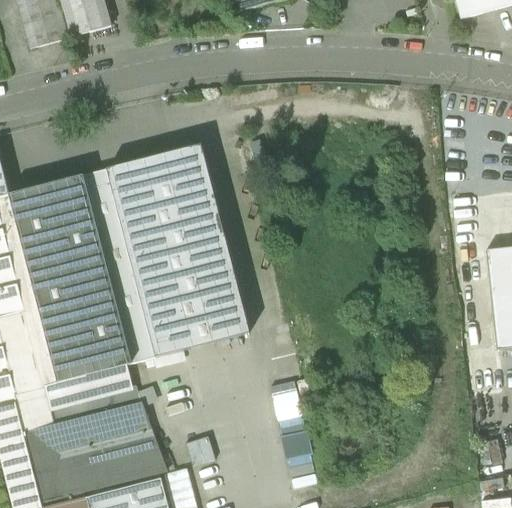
[(16,0),(30,48),(68,37),(57,0),(16,0)]
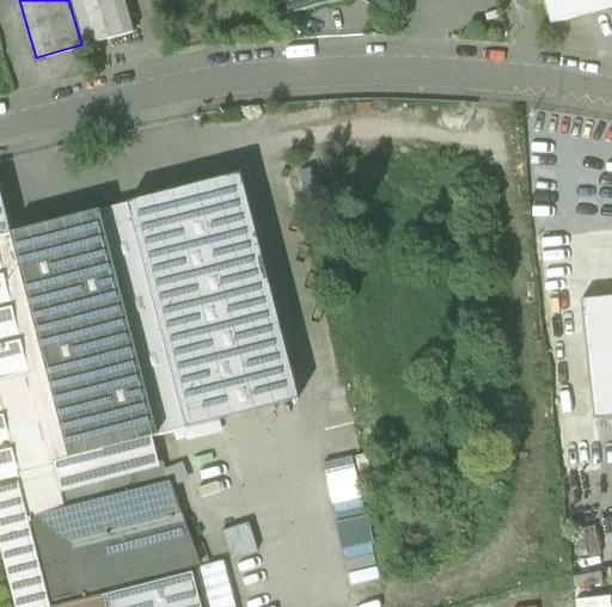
[(72,0),(85,43),(133,30),(123,0),(72,0)]
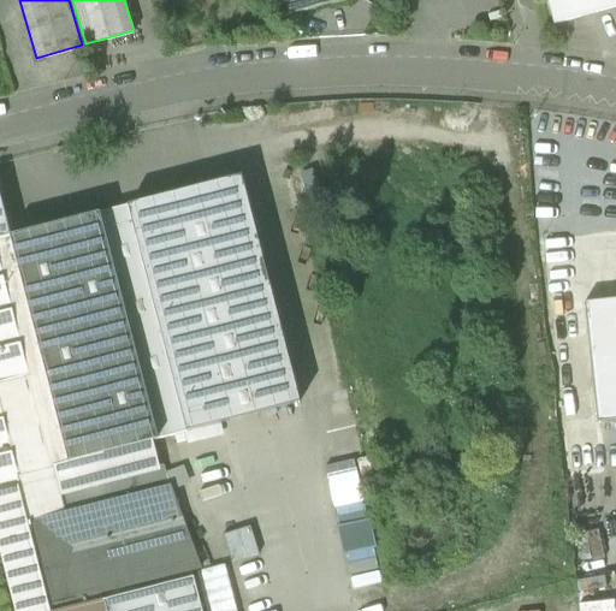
[(283,0),(288,13),(335,0),(283,0)]
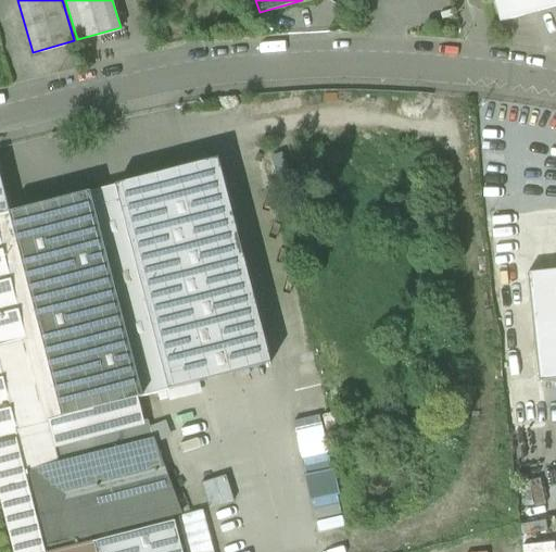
[(494,0),(500,20),(555,3),(555,0),(494,0)]
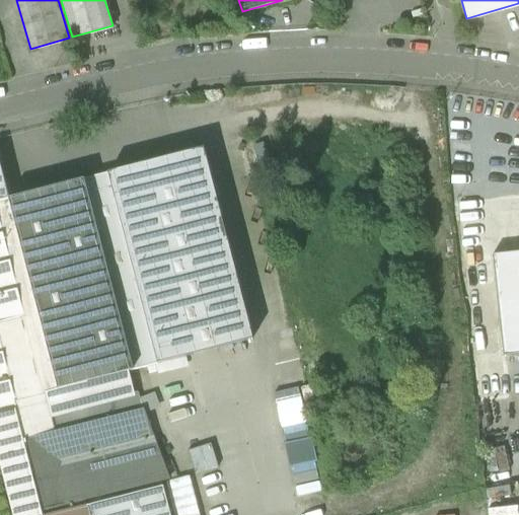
[(203,146),(83,176),(133,368),(252,337),(203,146)]
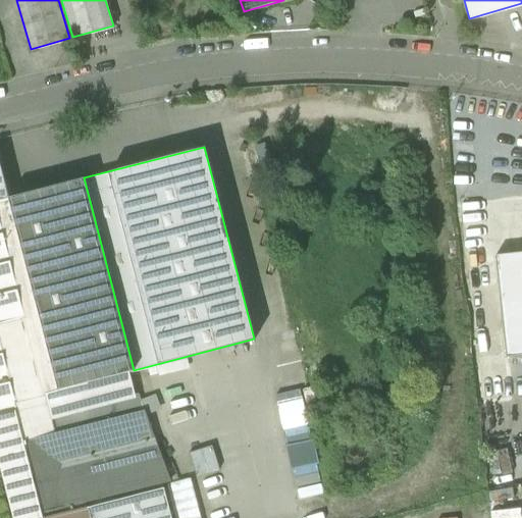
[(0,199),(9,197),(0,163),(0,199)]
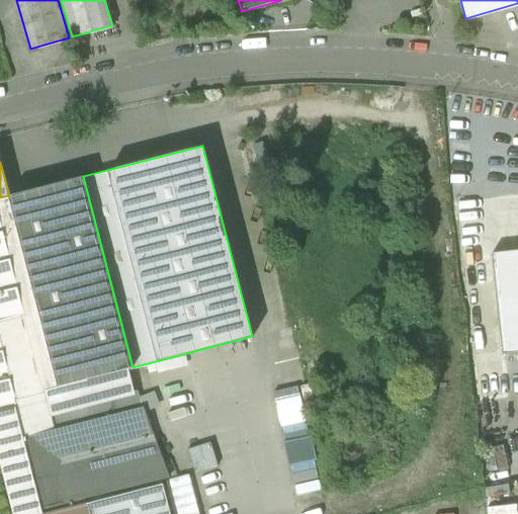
[(127,368),(133,367),(83,176),(9,195),(0,197),(0,225),(42,390),(127,368)]
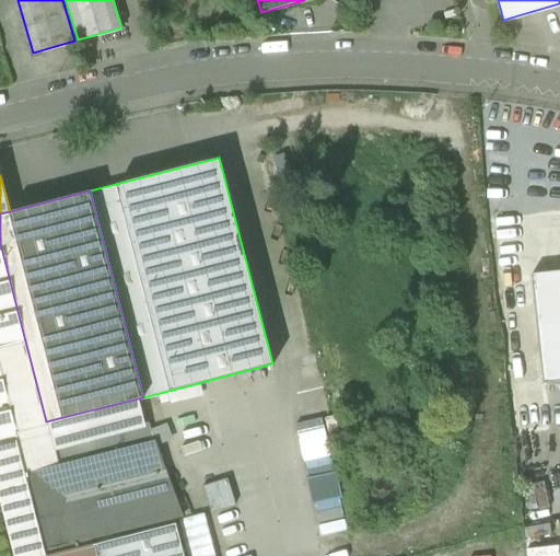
[(95,555),(93,543),(91,537),(174,517),(183,514),(158,444),(151,427),(149,421),(144,423),(53,446),(46,421),(0,243),(0,501),(13,555),(95,555)]
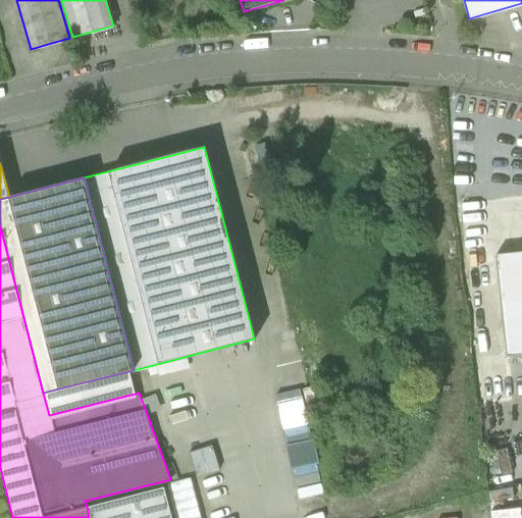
[(521,251),(494,254),(506,355),(521,353),(521,251)]
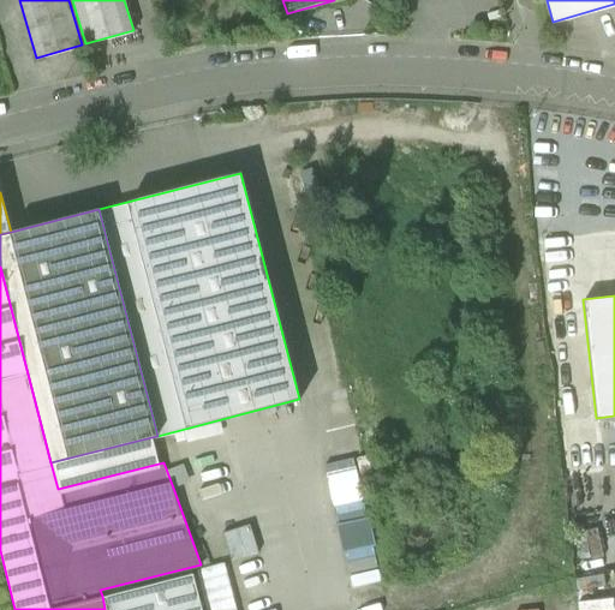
[(159,464),(151,437),(51,462),(58,489),(159,464)]
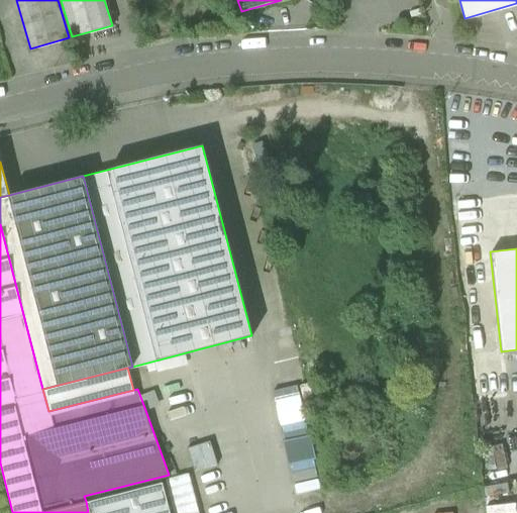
[(154,388),(139,394),(145,410),(161,404),(154,388)]
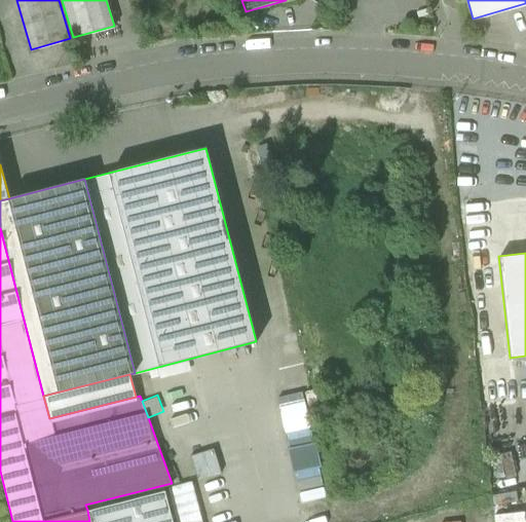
[(290,446),(314,441),(308,413),(284,419),(290,446)]
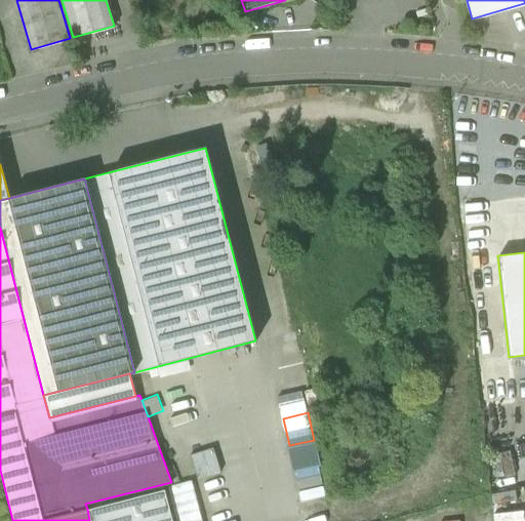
[(314,440),(289,445),(287,445),(292,470),(294,470),(319,464),(321,464),(316,439),(314,440)]
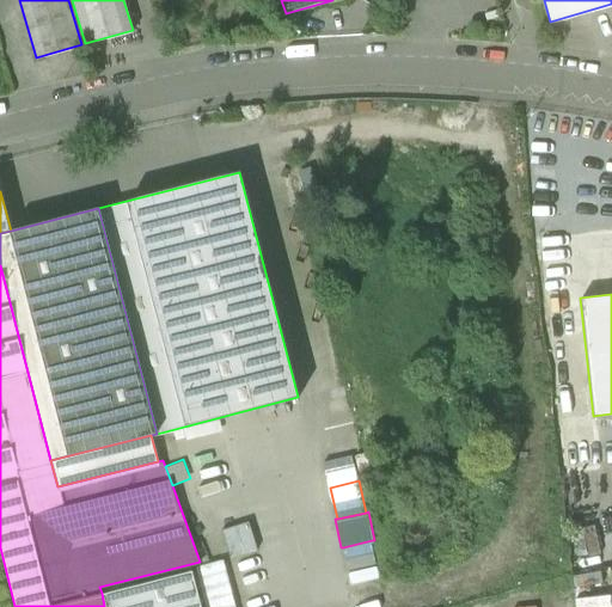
[(221,527),(230,556),(257,547),(249,520),(221,527)]
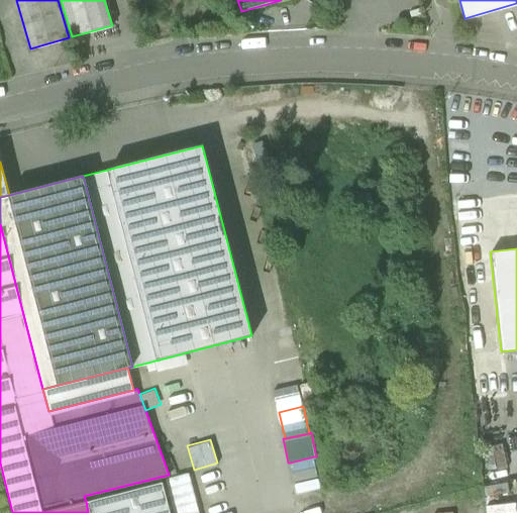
[(314,456),(290,463),(294,480),(318,475),(314,456)]
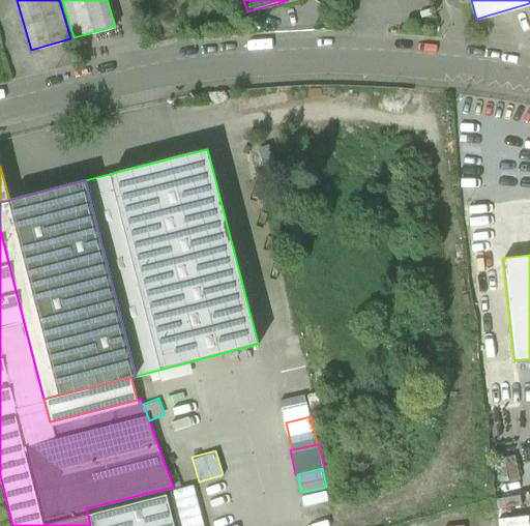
[(170,489),(178,525),(204,525),(194,483),(170,489)]
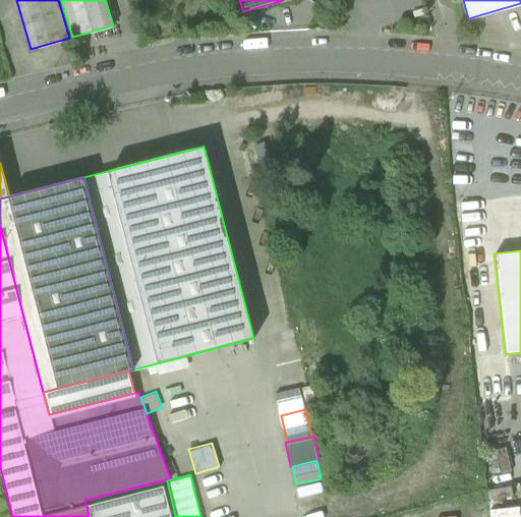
[(84,500),(87,505),(163,485),(162,480),(84,500)]
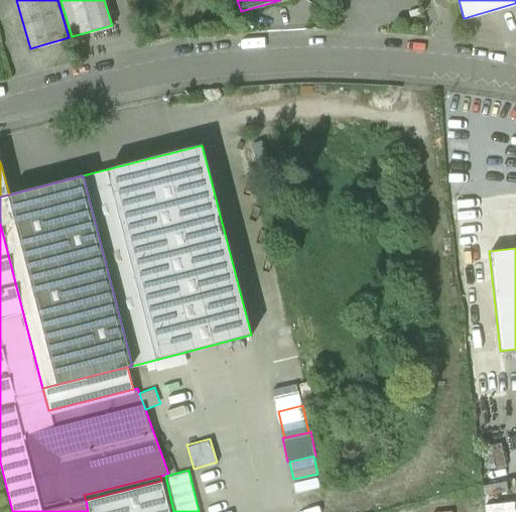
[(169,511),(161,481),(86,500),(88,511),(169,511)]
